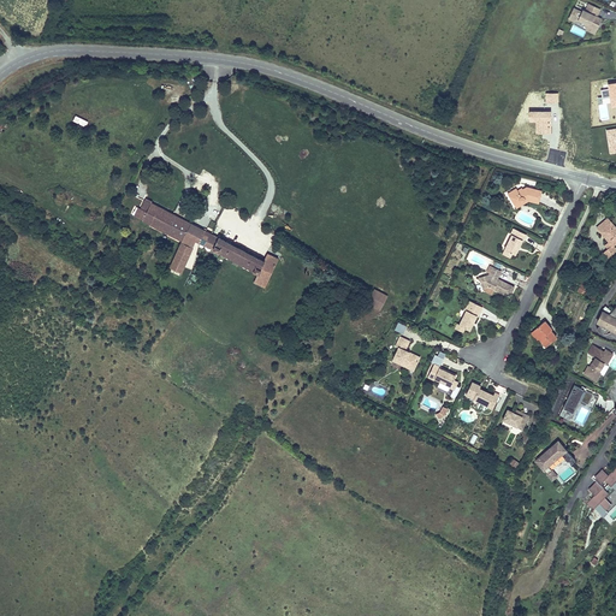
[(585,24),(596,30),(598,27),(598,24),(599,22),(599,23),(600,22),(602,19),(597,17),(600,11),(588,5),(585,11),(584,11),(582,12),(574,9),(569,19),(574,22),(579,21),(584,23),(585,24)]
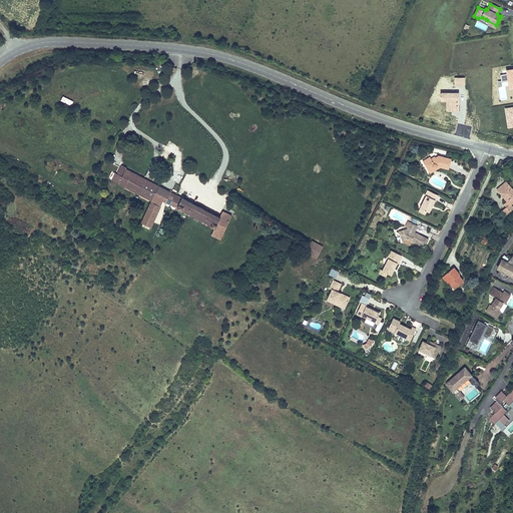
[(495,28),(496,25),(487,20),(488,25),(495,28)]
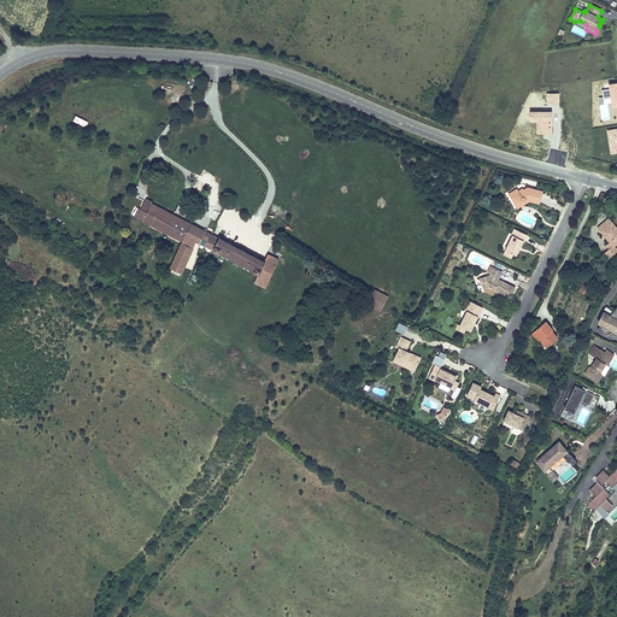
[(86,127),(88,122),(76,116),(74,121),(86,127)]
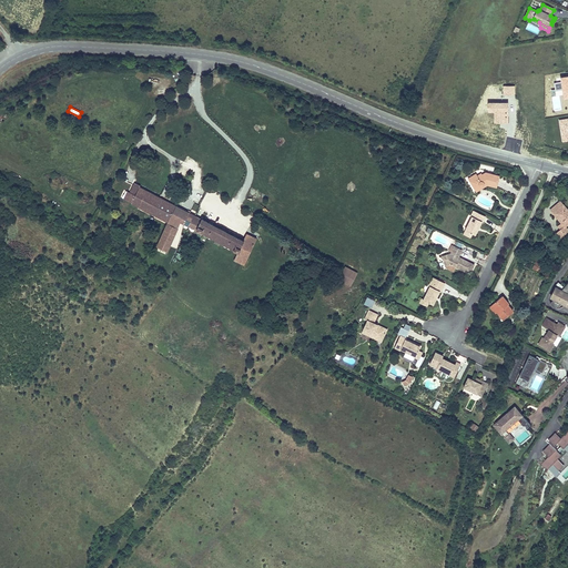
[(484,184),(487,185),(497,188),(499,175),(486,172),(482,174),(482,173),(477,175),(476,173),(470,176),(473,180),(470,182),(474,189),(479,185),(480,186),(482,186),(484,185),(484,184)]
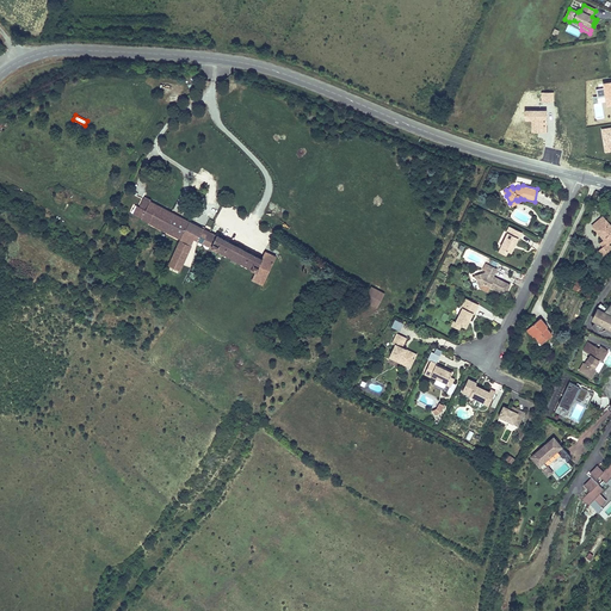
[(144,195),(140,205),(146,209),(150,201),(152,198),(144,195)]
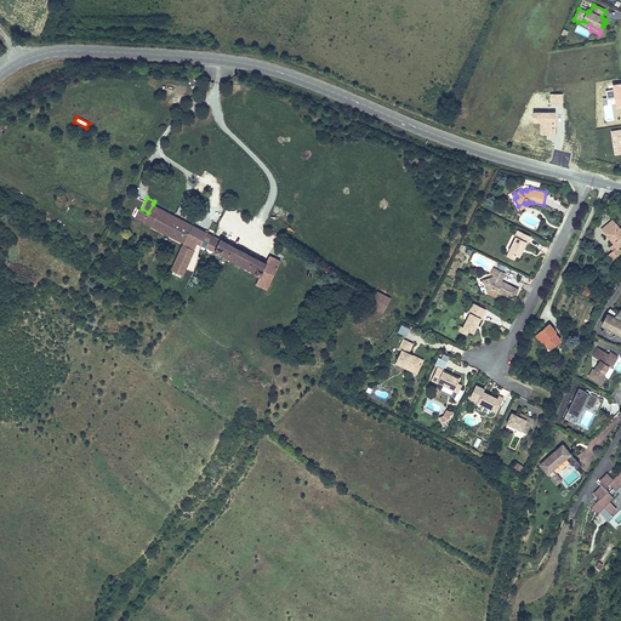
[(143,222),(169,235),(177,216),(153,204),(148,212),(144,221),(143,222)]
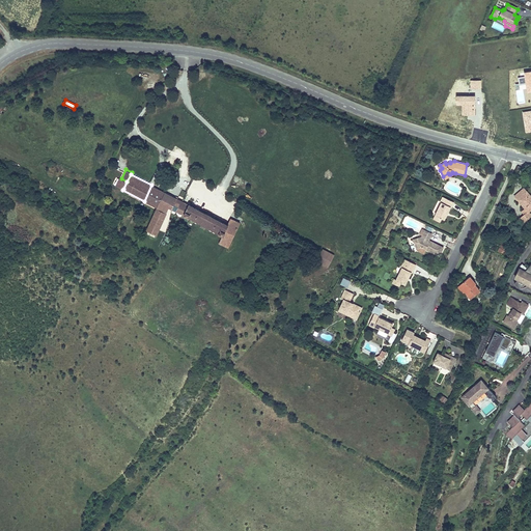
[(123,189),(127,182),(121,178),(119,177),(115,185),(123,189)]
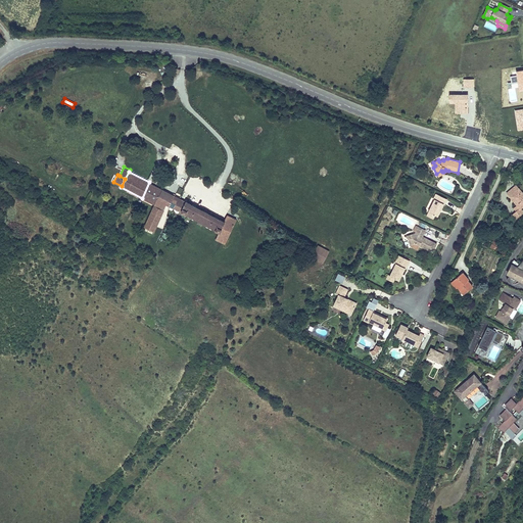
[(154,231),(168,204),(182,210),(181,212),(220,231),(226,219),(187,200),(149,182),(142,198),(154,204),(144,226),(154,231)]
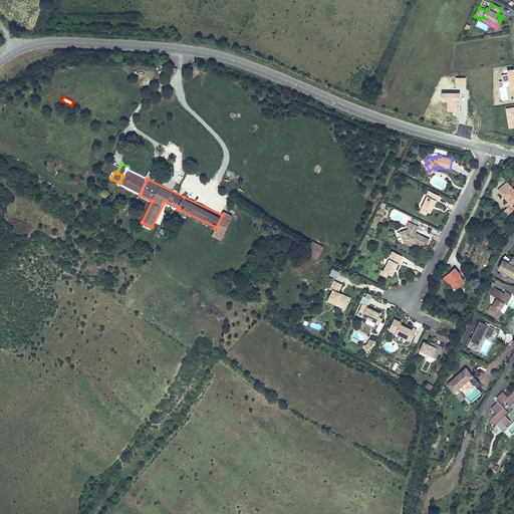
[(507,197),(505,198),(508,202),(505,205),(507,208),(503,212),(506,216),(513,209),(513,208),(511,205),(513,202),(513,190),(507,183),(498,190),(501,194),(503,193),(507,197)]
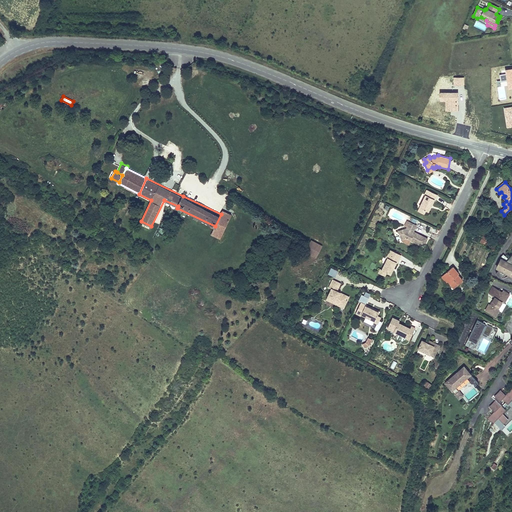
[(430,205),(431,206),(434,200),(436,200),(438,195),(427,190),(425,195),(426,195),(420,208),(426,211),(428,212),(430,207),(429,206),(430,205)]
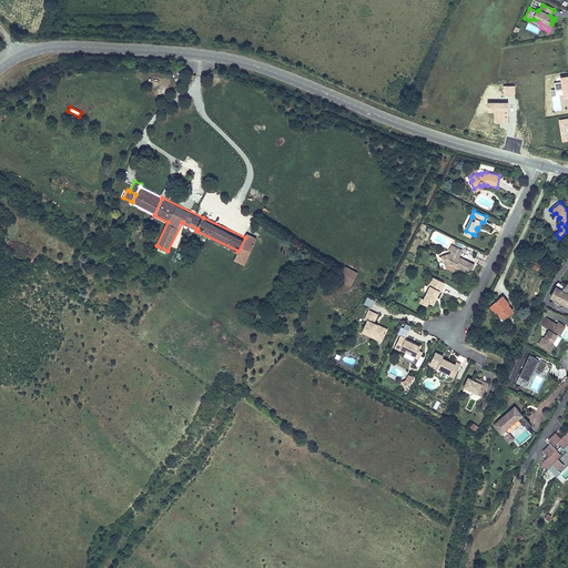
[(245,237),(239,251),(234,260),(244,265),(257,237),(247,233),(245,237)]
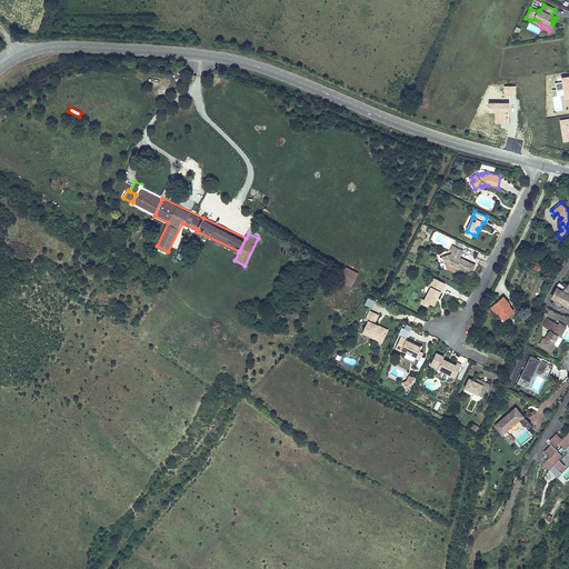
[(460,259),(459,258),(462,250),(452,246),(449,251),(452,252),(451,253),(443,257),(447,267),(448,269),(455,272),(457,268),(470,275),(475,265),(465,260),(462,260),(460,259)]
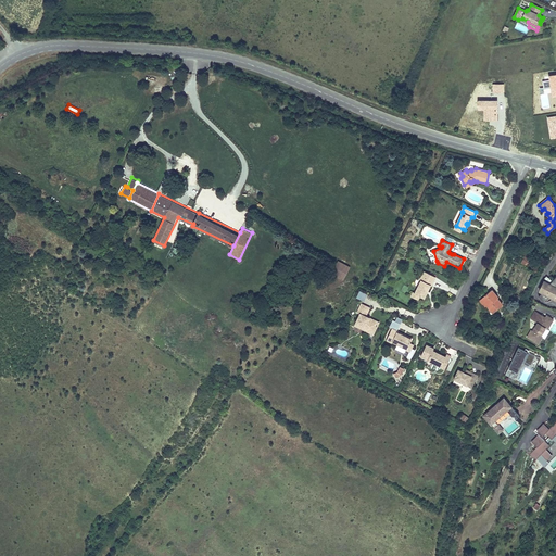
[(343,280),(350,267),(338,261),(330,275),(343,280)]
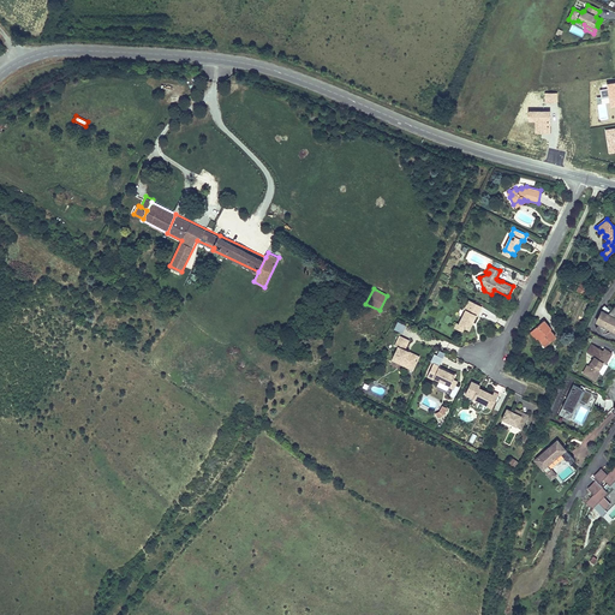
[(288,302),(296,306),(300,299),(294,294),(288,302)]
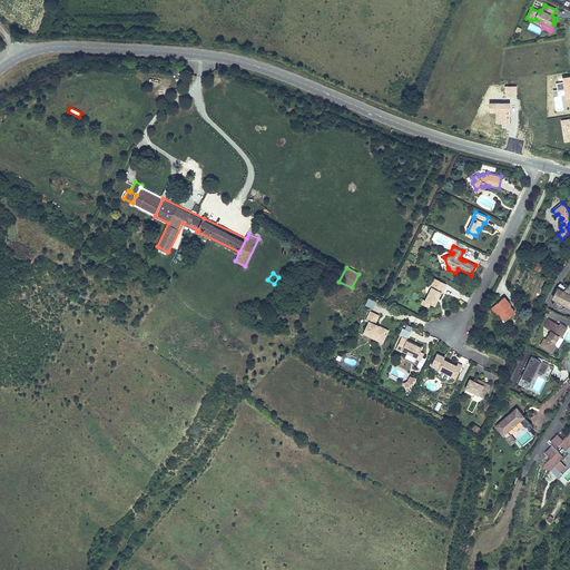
[(425,301),(430,304),(434,305),(438,301),(436,300),(436,298),(438,298),(442,291),(443,291),(446,284),(434,278),(431,287),(432,287),(425,301)]
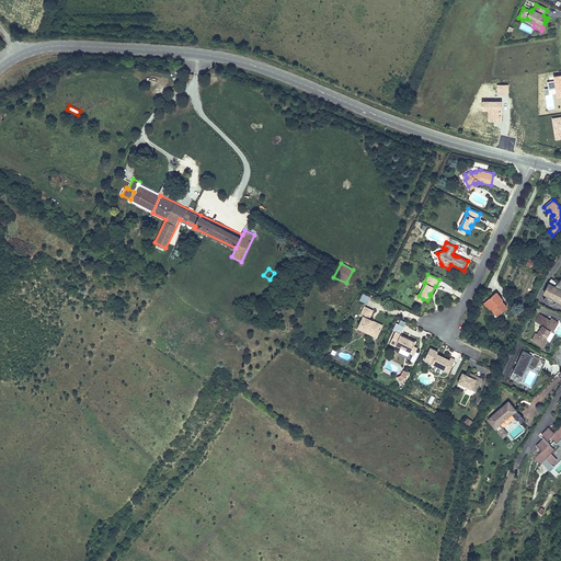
[(542,293),(546,295),(542,298),(549,304),(552,299),(560,304),(560,277),(557,283),(551,277),(548,282),(542,293)]
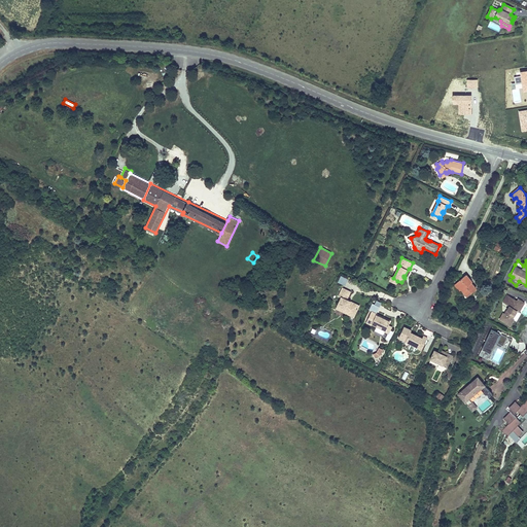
[(345,285),(348,278),(341,275),(338,282),(345,285)]
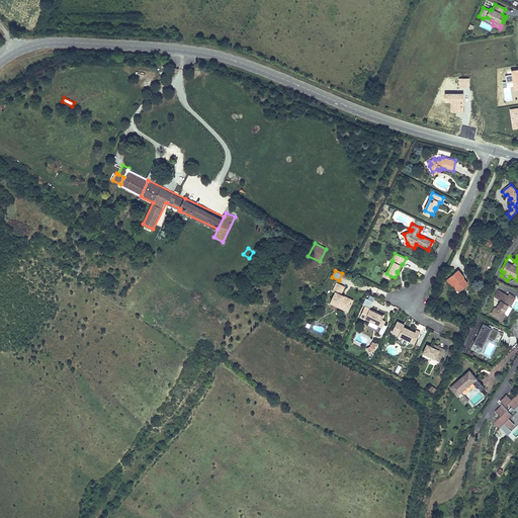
[(454,284),(453,285),(459,291),(468,284),(462,278),(463,277),(458,270),(449,277),(454,284)]
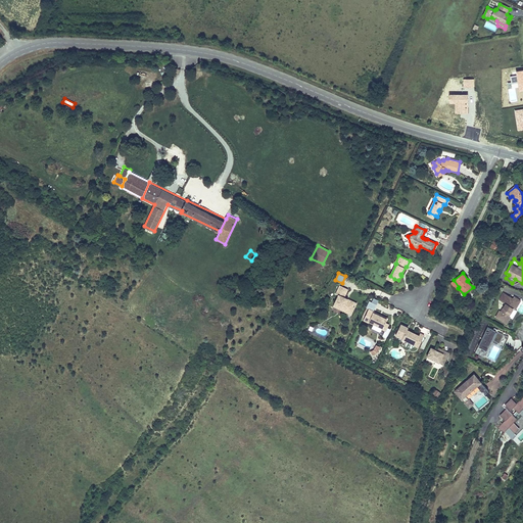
[(345,299),(345,298),(344,297),(347,289),(340,286),(336,294),(339,295),(335,303),(343,308),(345,307),(352,312),(357,303),(347,299),(347,300),(345,299)]
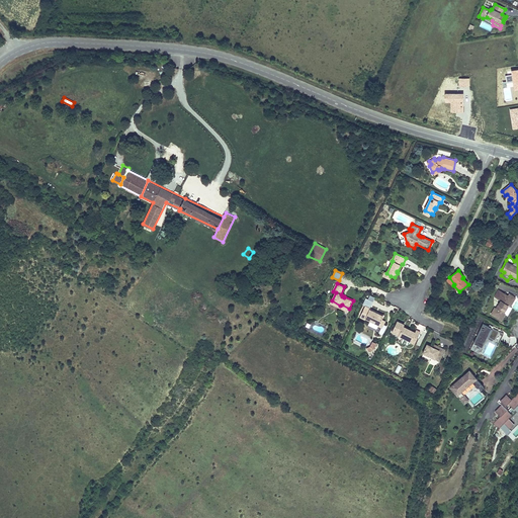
[(504,309),(506,310),(508,306),(510,307),(515,297),(510,294),(508,296),(507,298),(504,296),(505,294),(499,290),(495,297),(501,300),(496,309),(495,308),(491,314),(495,317),(496,316),(497,317),(497,318),(501,320),(505,314),(504,313),(502,312),(504,309)]
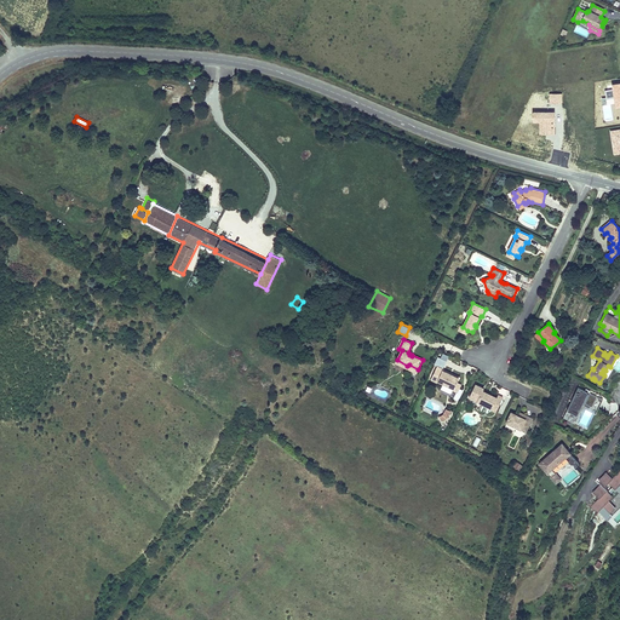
[(443,368),(448,356),(442,352),(440,357),(437,356),(434,363),(443,368)]
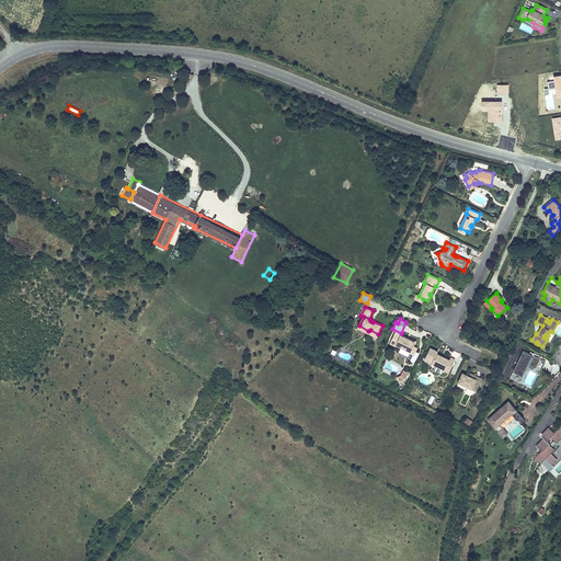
[(377,338),(378,334),(370,330),(368,331),(359,325),(357,329),(377,338)]
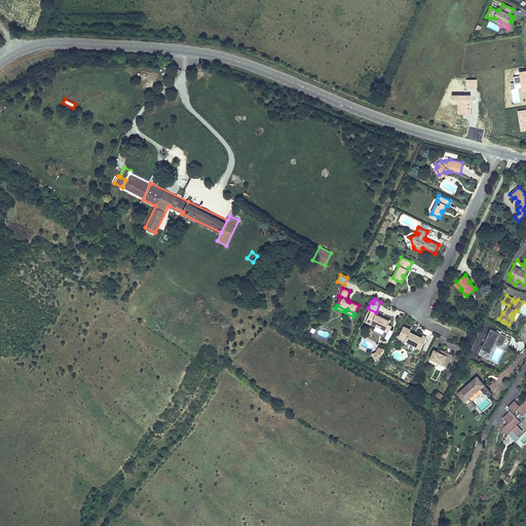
[(381,318),(381,317),(375,314),(376,313),(371,310),(366,322),(371,324),(371,323),(384,330),(384,331),(387,332),(384,338),(388,339),(392,331),(389,329),(390,326),(387,325),(389,321),(383,317),(382,318),(381,318)]
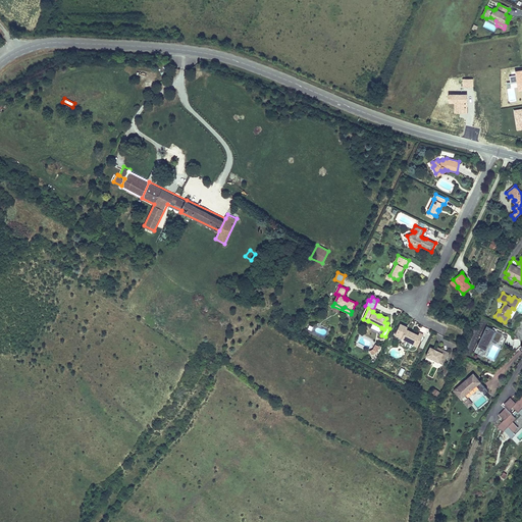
[(410,332),(411,331),(406,329),(407,327),(400,323),(395,334),(414,344),(414,345),(418,347),(423,334),(419,332),(418,335),(412,332),(412,333),(410,332)]
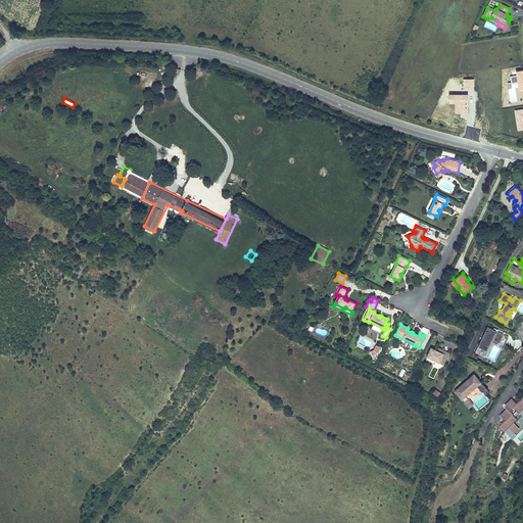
[(492,339),(493,340),(498,343),(505,345),(509,337),(503,334),(497,332),(493,330),(487,327),(475,352),(485,358),(488,351),(486,350),(492,339)]
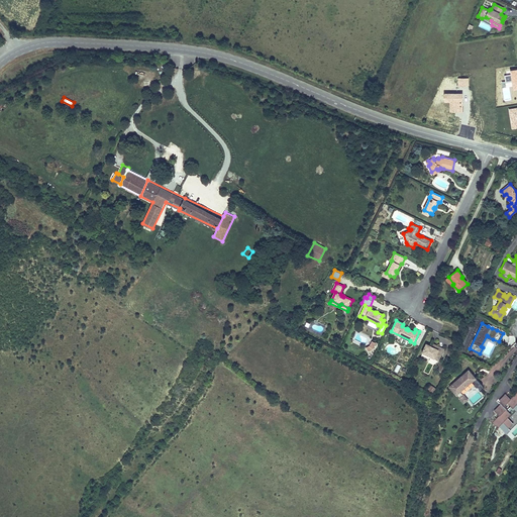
[(436,354),(440,356),(444,348),(435,344),(434,347),(430,345),(426,343),(422,352),(434,358),(436,354)]
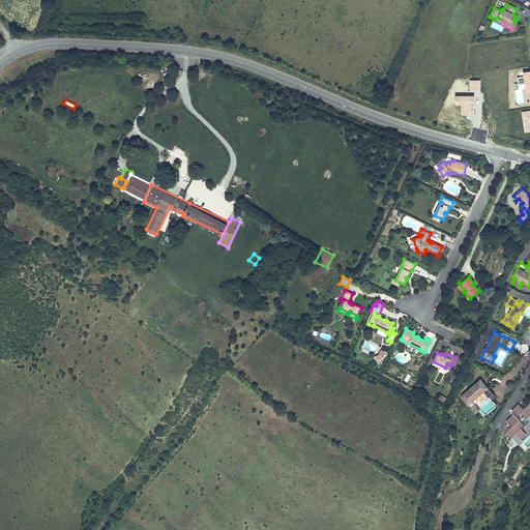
[(483,385),(484,384),(480,380),(461,398),(471,409),(475,405),(487,395),(491,400),(492,400),(495,396),(486,385),(484,387),(483,385)]
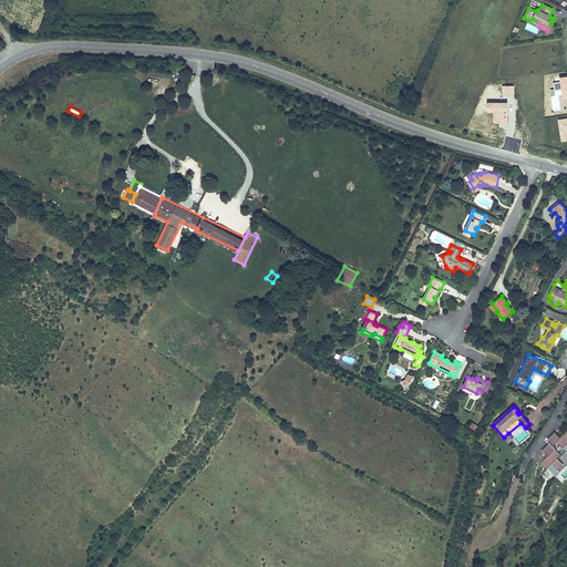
[(566,430),(559,437),(554,432),(546,440),(548,443),(542,450),(547,455),(539,464),(546,468),(555,476),(566,463),(566,430)]
